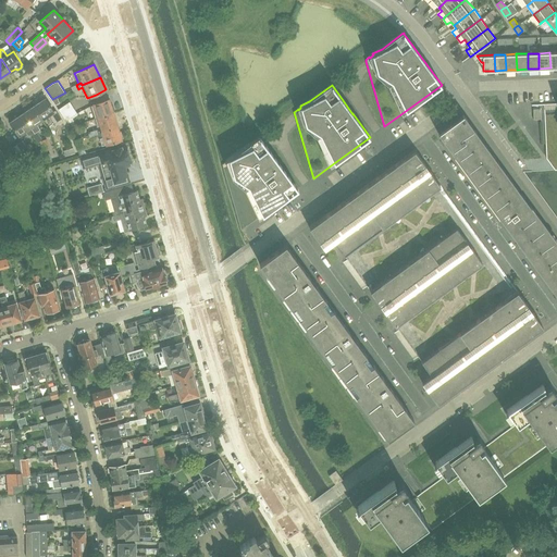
[(53,111),(51,108),(45,98),(33,107),(42,120),(49,114),(53,121),(56,120),(59,125),(63,122),(62,119),(56,110),(53,111)]
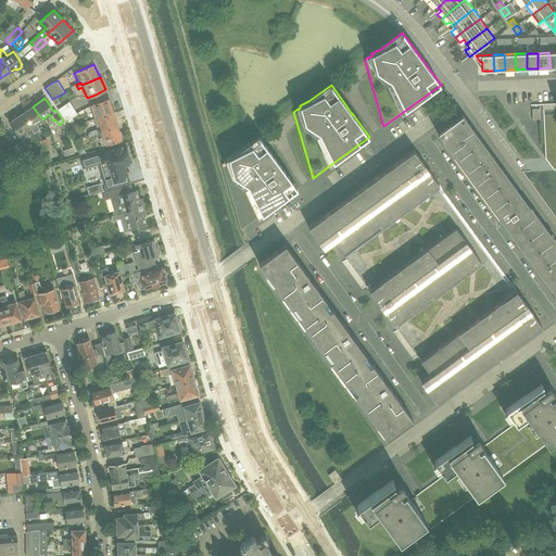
[(98,116),(113,112),(115,111),(113,103),(111,104),(109,99),(93,103),(96,110),(98,116)]
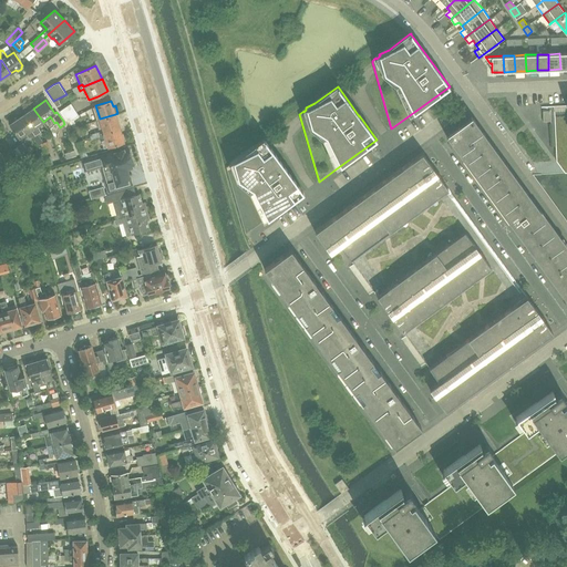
[(63,117),(75,110),(71,104),(60,111),(63,117)]
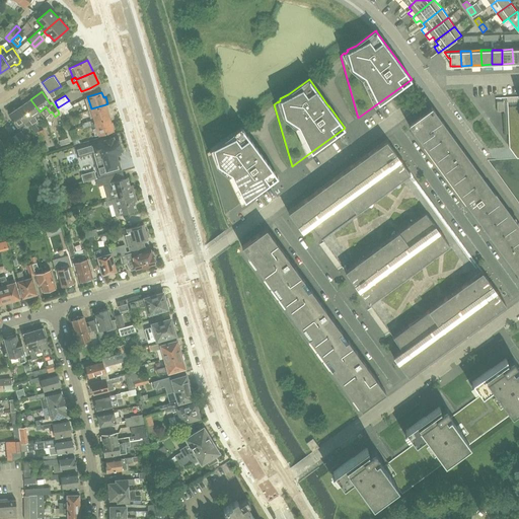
[(34,115),(40,112),(30,99),(20,106),(32,124),(34,123),(38,120),(34,115)]
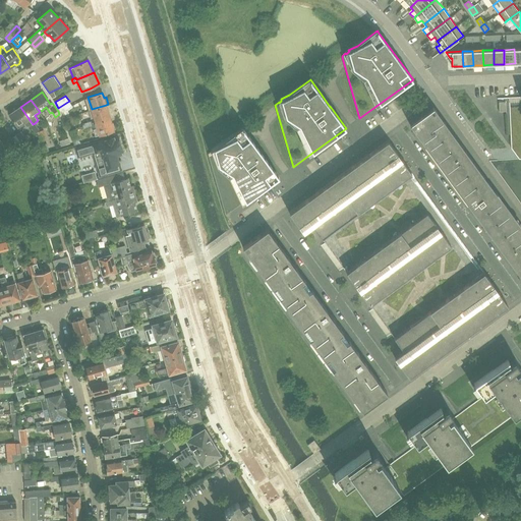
[(69,101),(58,108),(62,112),(72,106),(69,101)]
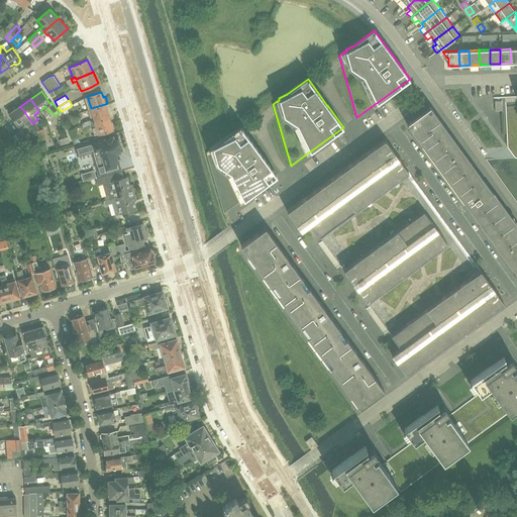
[(91,122),(109,116),(105,104),(91,108),(91,109),(88,110),(91,120),(90,120),(91,122)]
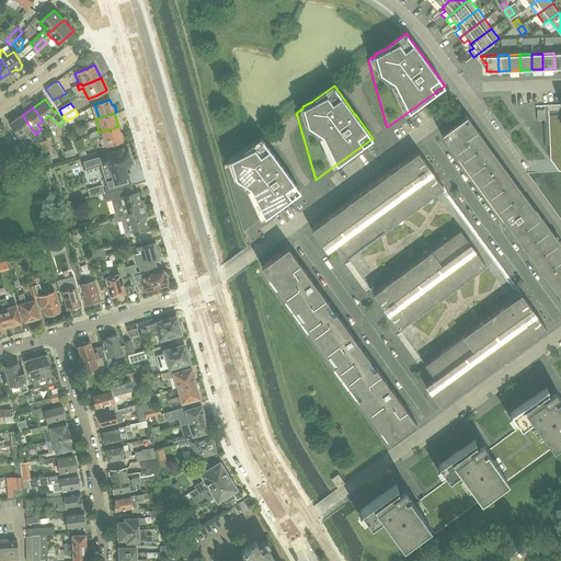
[(39,136),(37,133),(35,134),(22,115),(10,123),(22,139),(27,136),(33,135),(35,139),(39,136)]
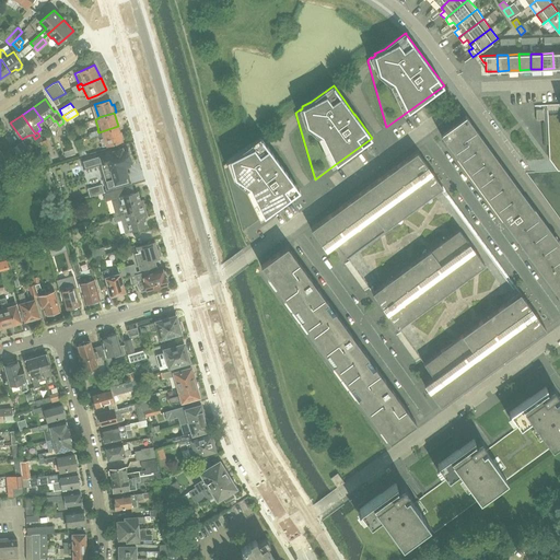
[(466,115),(441,133),(457,156),(504,217),(502,219),(559,298),(559,245),(531,209),(534,208),(466,115)]
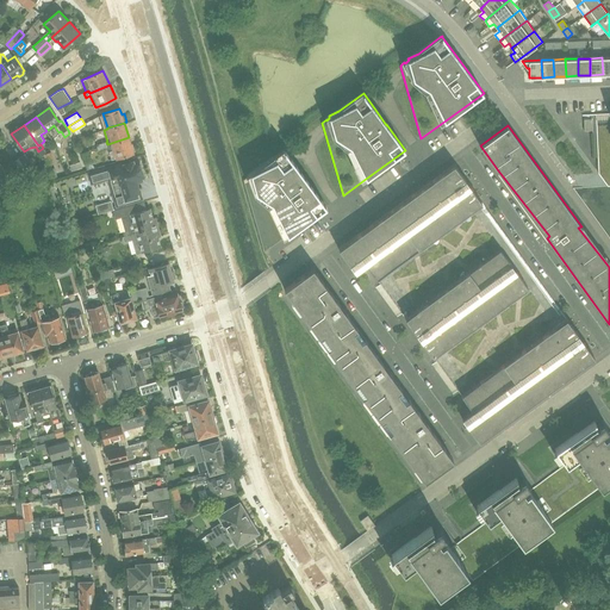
[(112,159),(122,156),(134,153),(132,150),(135,149),(132,144),(131,144),(129,137),(107,144),(106,142),(101,143),(104,149),(109,148),(112,159)]
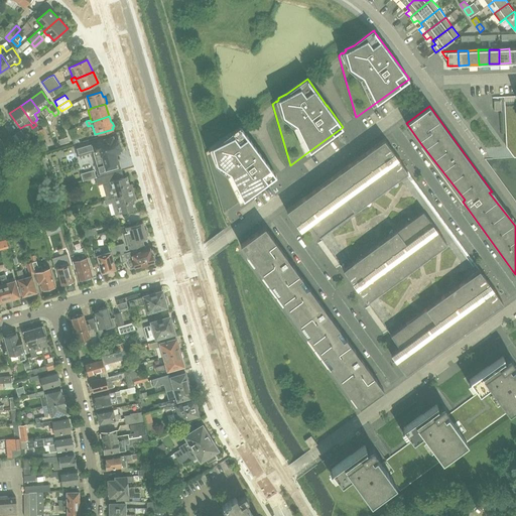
[(213,148),(210,149),(206,152),(224,214),(276,174),(261,153),(242,128),(241,127),(221,142),(212,146),(213,148)]
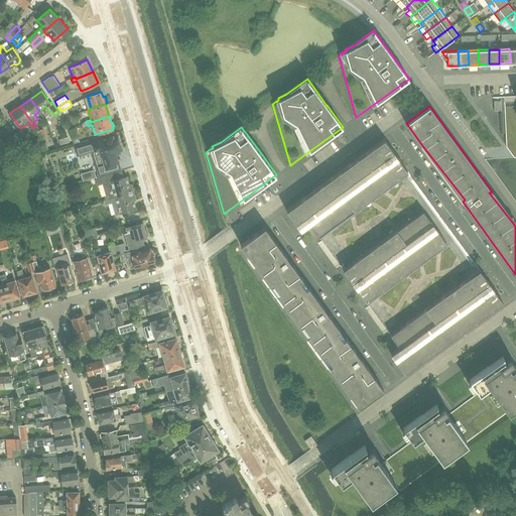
[(16,134),(24,146),(29,142),(21,130),(16,134)]
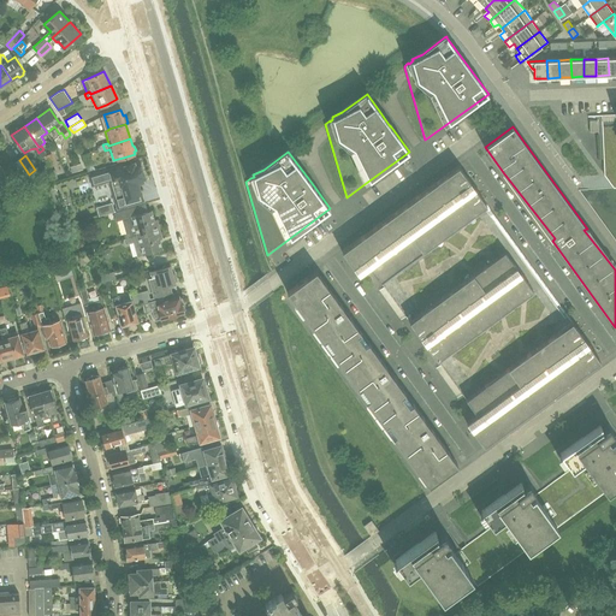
[(144,178),(140,163),(122,167),(122,165),(88,175),(90,181),(92,179),(93,185),(111,179),(118,208),(143,201),(141,191),(140,193),(137,183),(143,182),(143,179),(144,178)]
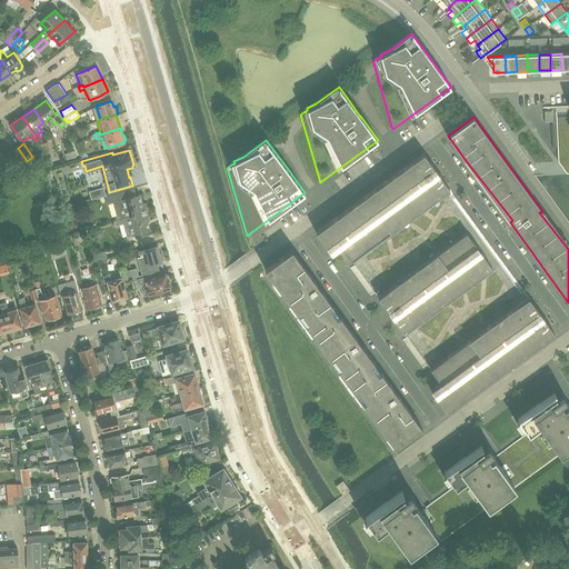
[(341,247),(351,260),(450,189),(423,153),(316,231),(331,253),(341,247)]
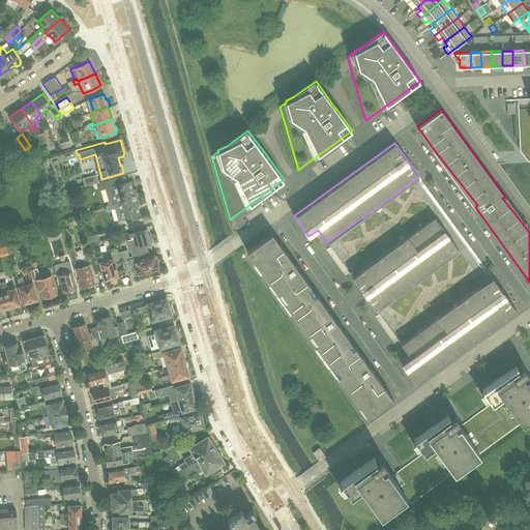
[(0,163),(1,163),(2,163),(9,157),(3,148),(3,149),(0,144),(0,163)]
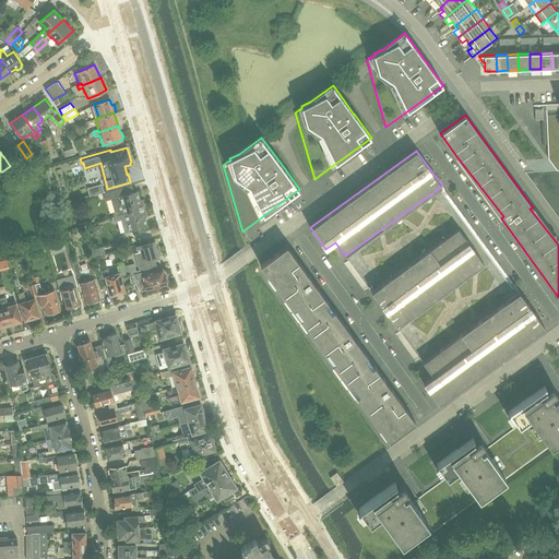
[(102,183),(87,188),(91,197),(104,192),(105,192),(105,191),(104,191),(102,183)]
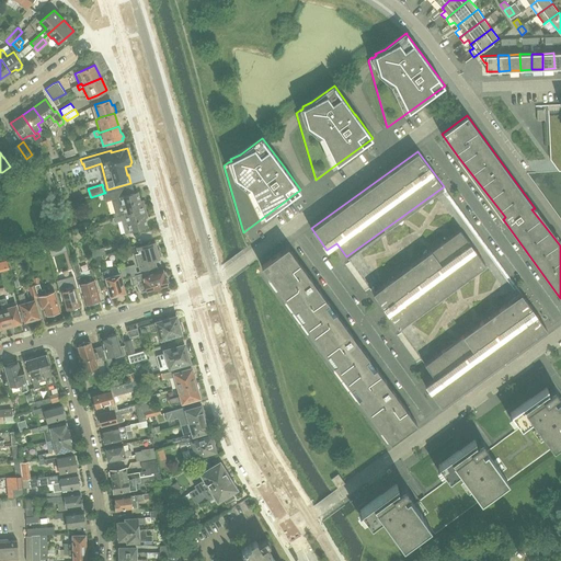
[(133,207),(145,204),(142,199),(140,201),(137,192),(130,193),(128,186),(104,193),(106,201),(114,198),(117,212),(113,213),(115,217),(134,212),(133,207)]
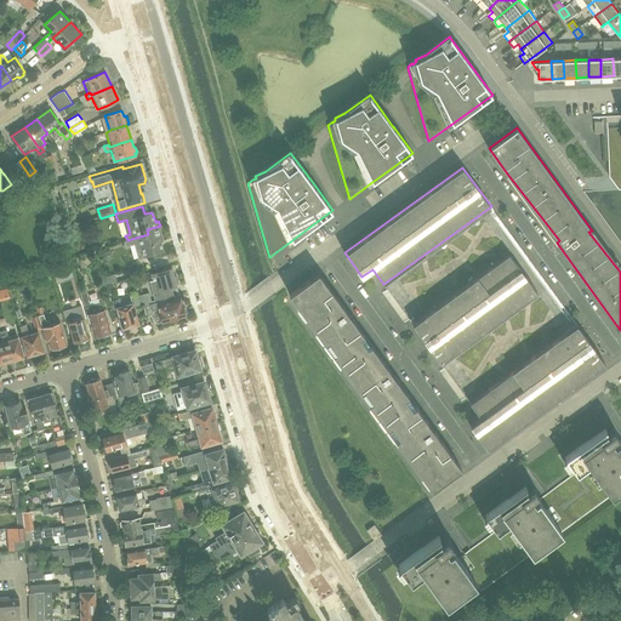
[(146,256),(152,255),(164,251),(160,241),(164,240),(160,226),(147,229),(148,234),(127,240),(129,245),(136,244),(137,248),(142,246),(146,256)]
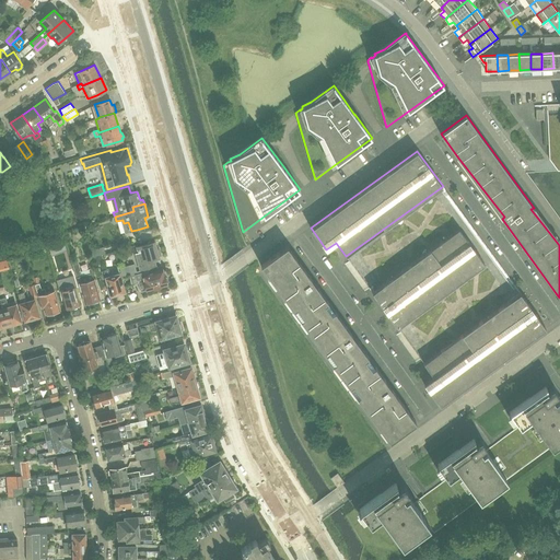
[(459,229),(372,292),(398,327),(485,264),(459,229)]
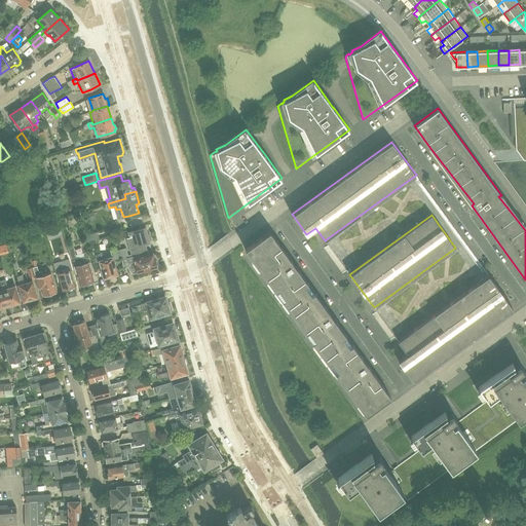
[(45,232),(48,239),(63,234),(60,227),(45,232)]
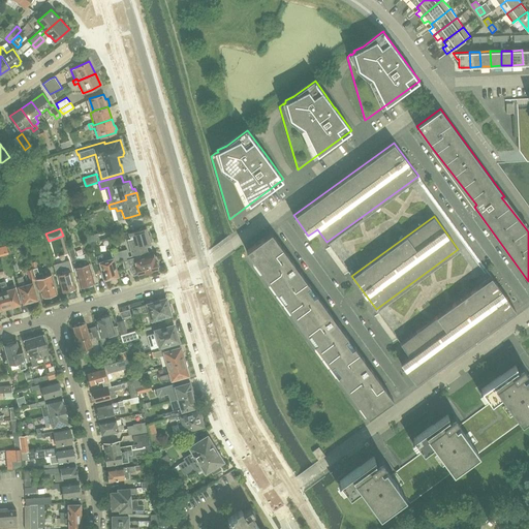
[(148,236),(146,228),(129,232),(131,240),(129,240),(133,255),(138,253),(137,251),(147,249),(146,244),(150,243),(150,242),(152,241),(150,235),(148,236)]
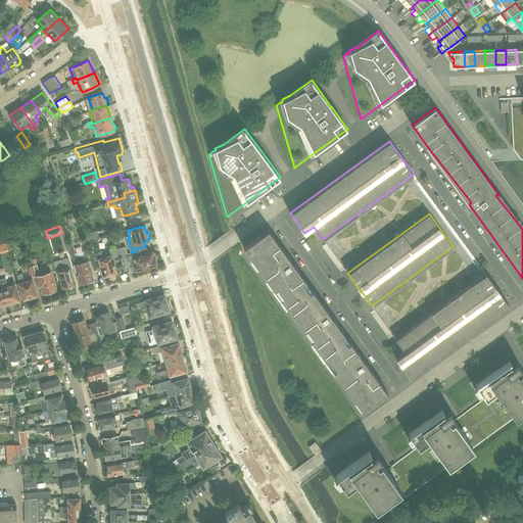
[(244,247),(364,412),(389,394),(269,229),(244,247)]
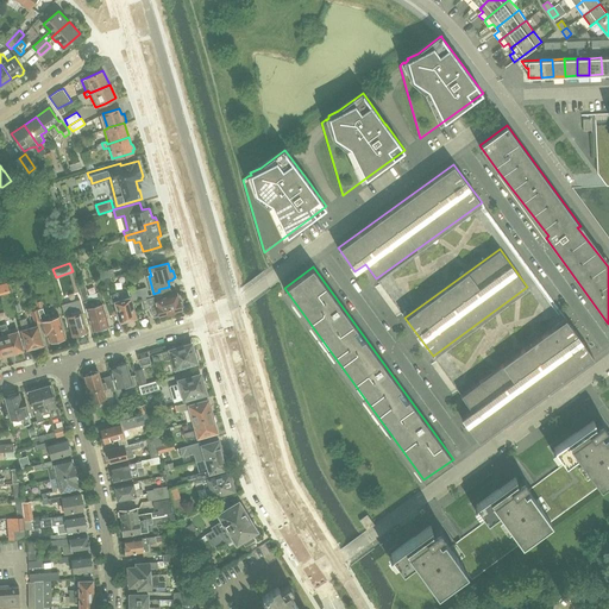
[(101,280),(104,280),(111,277),(117,276),(114,269),(100,272),(100,274),(101,280)]
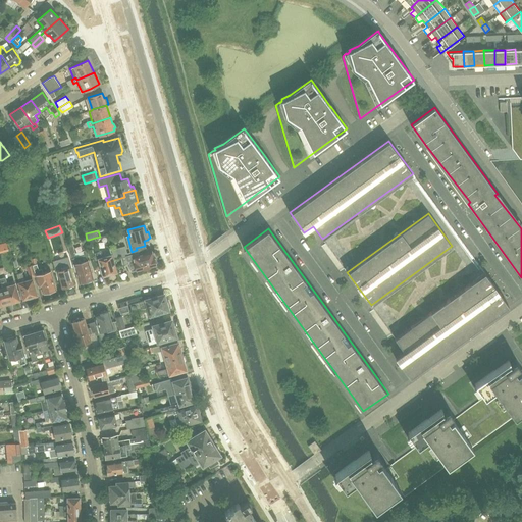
[(124,246),(111,250),(113,257),(126,253),(125,249),(124,246)]
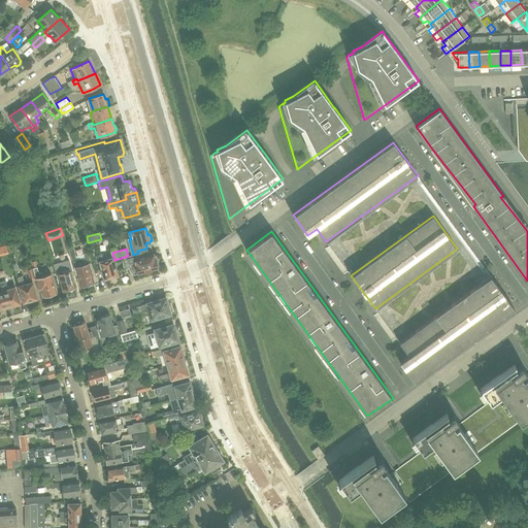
[(87,258),(76,260),(74,252),(70,253),(74,269),(76,274),(77,274),(80,286),(88,284),(88,285),(93,284),(94,282),(87,258)]
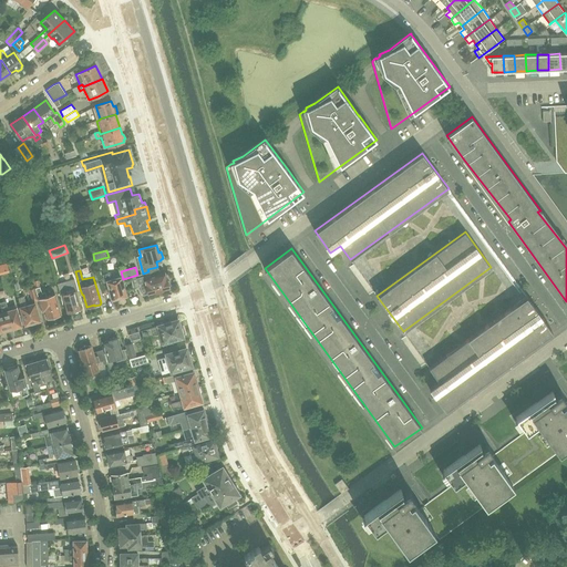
[(120,272),(121,277),(110,279),(107,271),(103,272),(105,281),(107,281),(113,299),(119,297),(120,299),(125,297),(124,296),(126,295),(122,280),(123,279),(121,271),(120,272)]
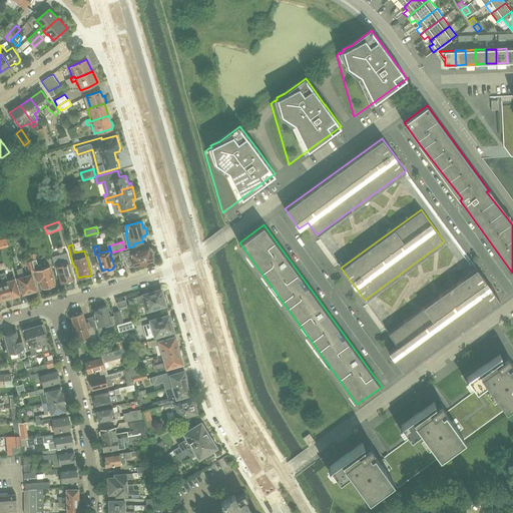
[(149,246),(136,250),(135,248),(134,245),(129,247),(124,248),(111,252),(110,253),(117,251),(121,262),(127,260),(129,268),(134,266),(153,261),(153,260),(154,258),(153,253),(150,252),(149,246)]
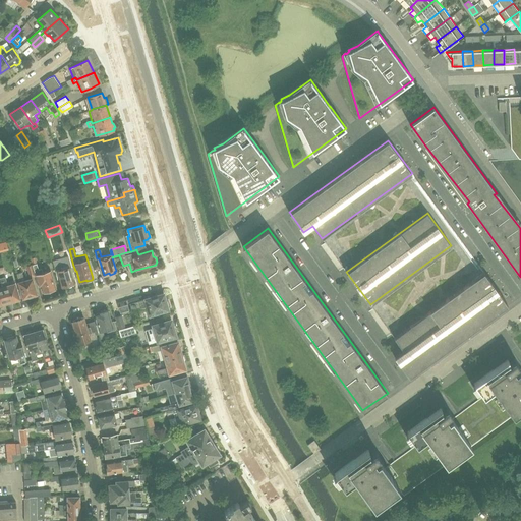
[(42,268),(39,269),(36,257),(31,258),(39,286),(41,285),(43,292),(45,291),(46,293),(54,290),(54,289),(56,288),(51,271),(44,273),(42,268)]
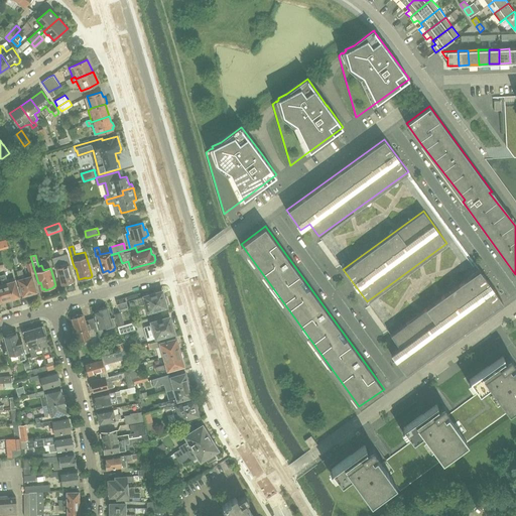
[(74,280),(67,257),(53,261),(57,275),(58,274),(61,284),(68,282),(68,283),(73,282),(72,281),(74,280)]
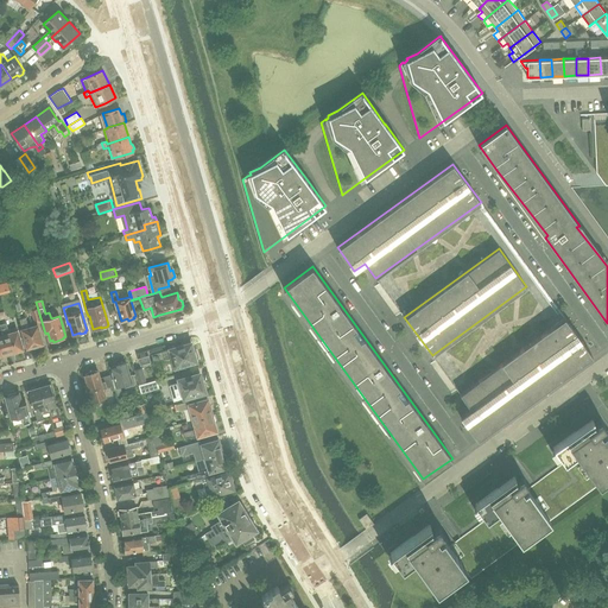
[(35,323),(40,321),(37,309),(31,310),(35,323)]
